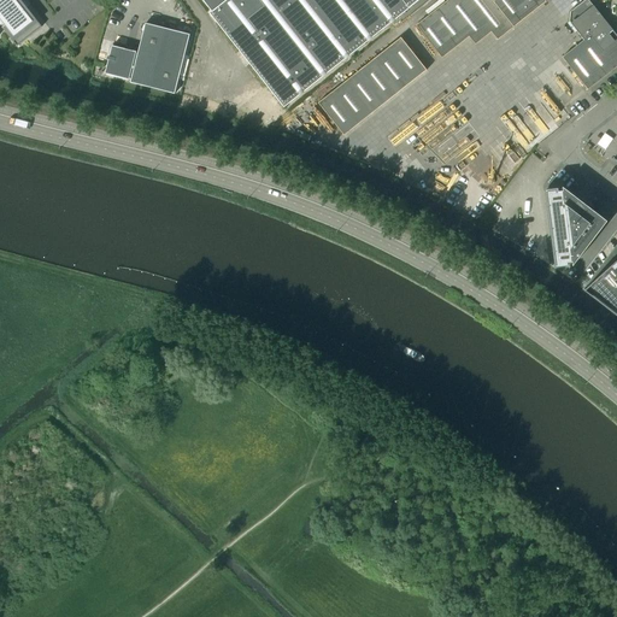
[(1,28),(17,47),(42,27),(19,0),(0,0),(0,25),(1,25),(3,27),(1,28)]
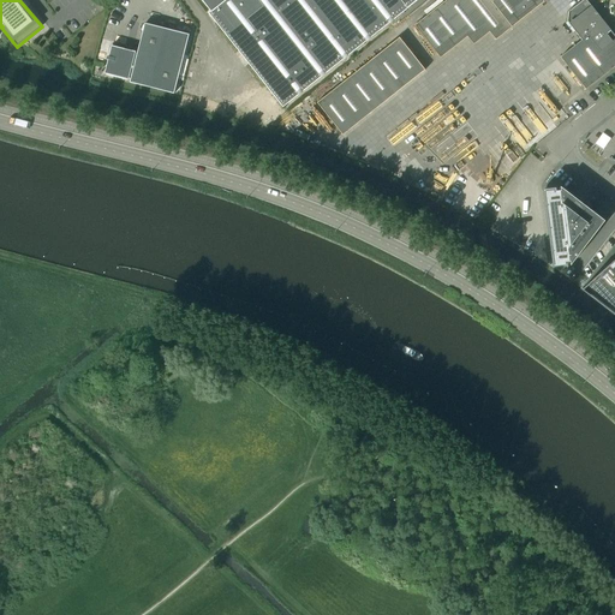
[(209,13),(282,107),(417,0),(202,0),(210,11),(209,13)]
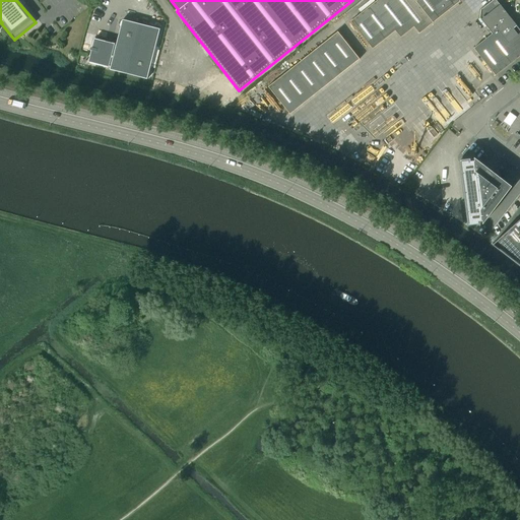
[(418,34),(459,2),(458,0),(378,0),(350,21),(372,50),(395,31),(400,38),(413,27),(418,34)]
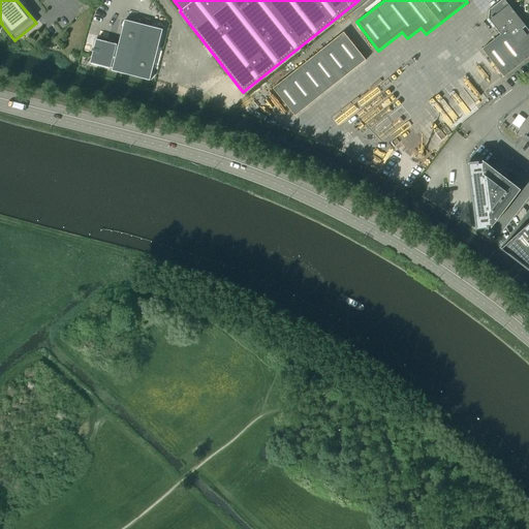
[(500,35),(481,50),(503,78),(528,57),(528,31),(503,0),(501,0),(489,10),(488,19),(500,35)]
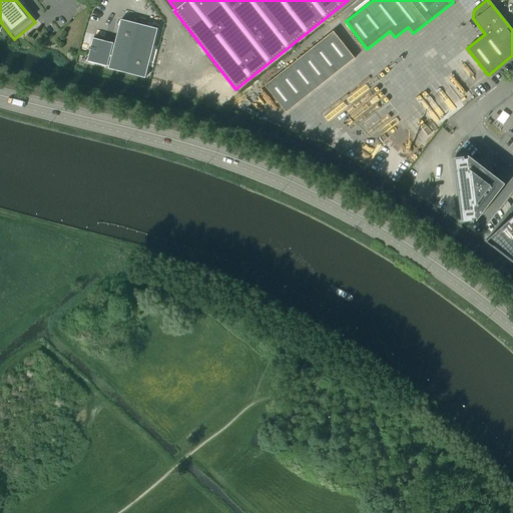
[(107,65),(109,66),(108,69),(145,78),(157,29),(121,20),(114,45),(113,44),(113,43),(93,38),(87,62),(107,67),(107,65)]
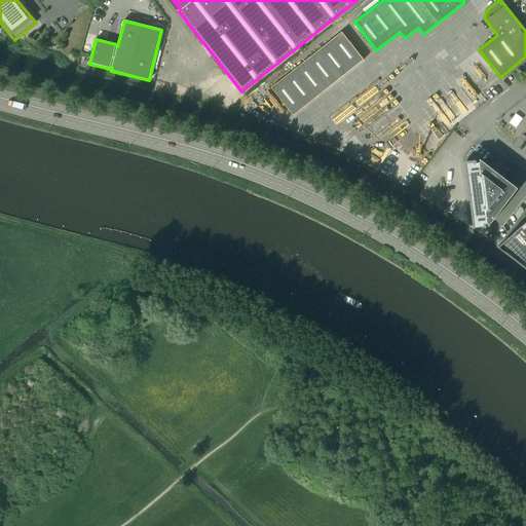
[(271,88),(293,116),(364,61),(341,33),(271,88)]
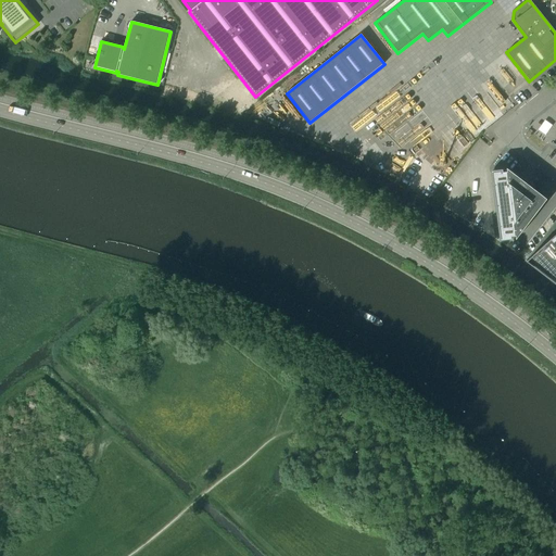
[(490,172),(500,242),(512,240),(510,237),(515,237),(516,240),(546,200),(506,169),(506,173),(503,173),(502,171),(490,172)]
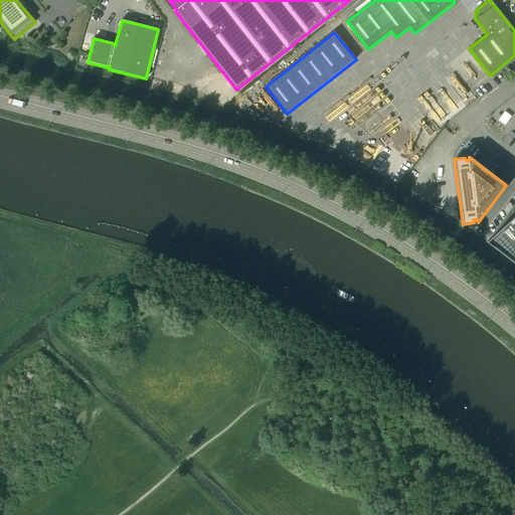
[(514,194),(482,238),(487,242),(514,264),(514,194)]
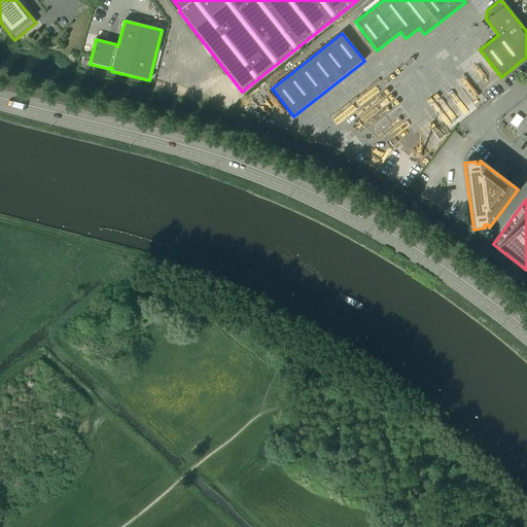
All buildings are outlined.
